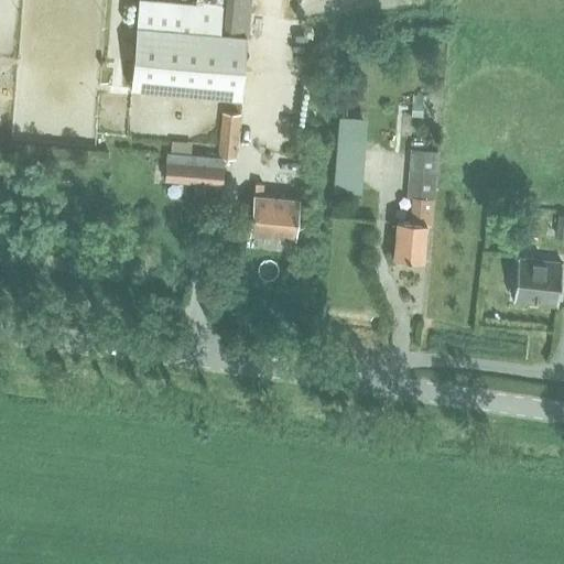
[(241,98),(247,36),(220,33),(223,7),(152,0),(139,0),(131,87),(241,98)]
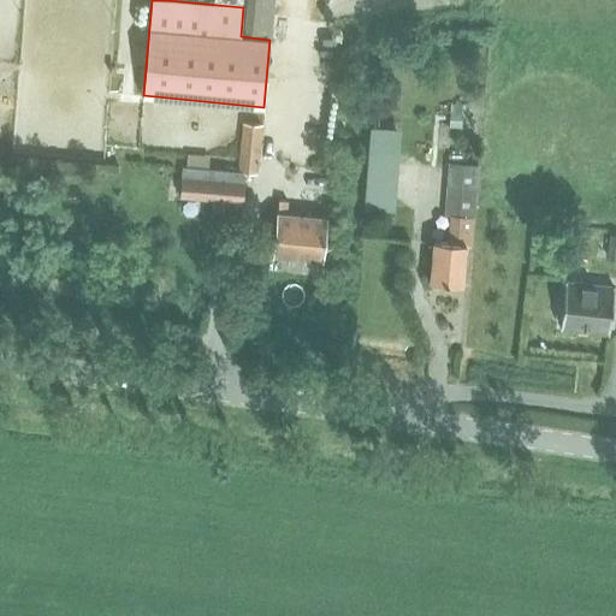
[(247,7),(242,25),(256,29),(260,10),(247,7)]
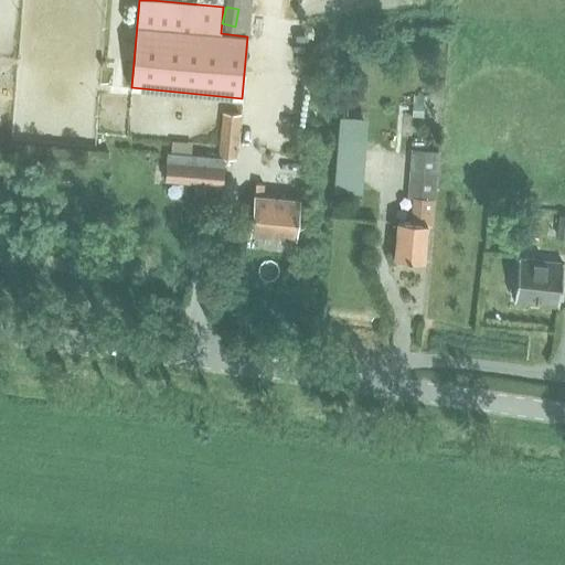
[(413,95),(412,115),(424,115),(424,96),(413,95)]
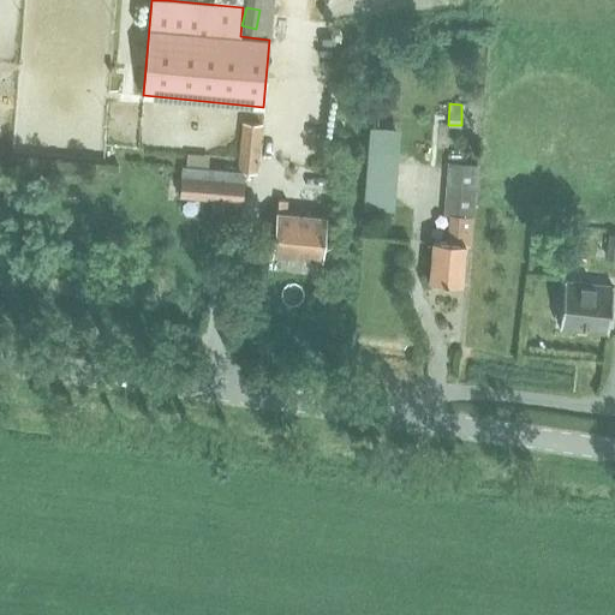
[(256,172),(261,124),(243,123),(238,169),(245,171),(256,172)]
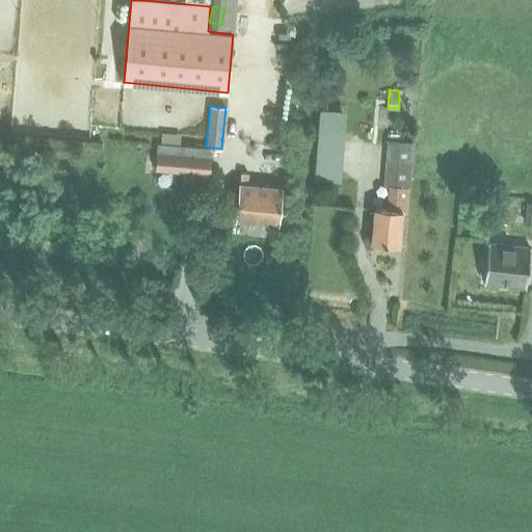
[(413,140),(388,138),(384,185),(390,186),(388,209),(374,207),(372,242),(376,243),(376,245),(386,246),(386,243),(399,244),(402,211),(407,211),(411,161),(413,140)]
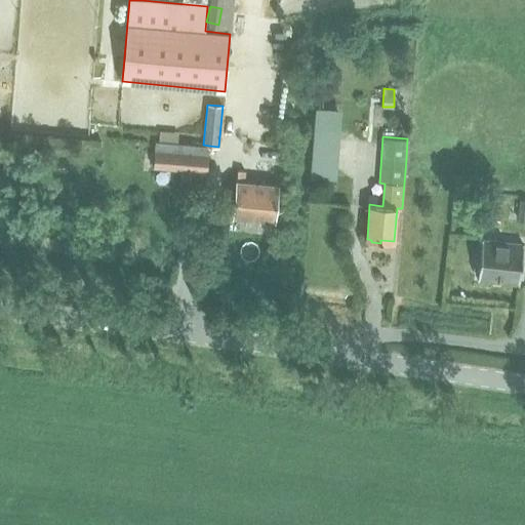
[(208,161),(209,146),(203,145),(177,143),(156,140),(154,155),(153,166),(182,169),(207,171),(208,161)]
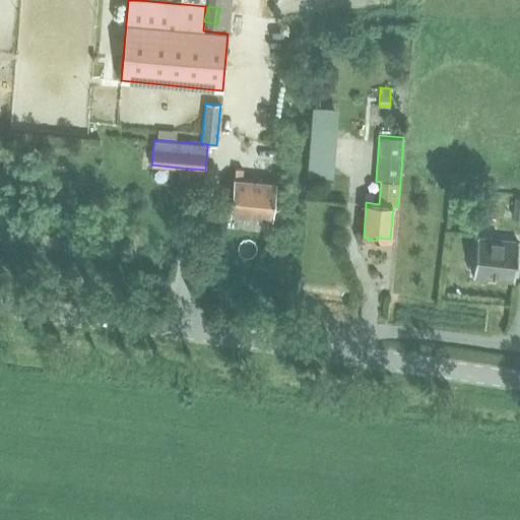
[(272,217),(275,183),(242,180),(243,169),(235,168),(231,214),(272,217)]
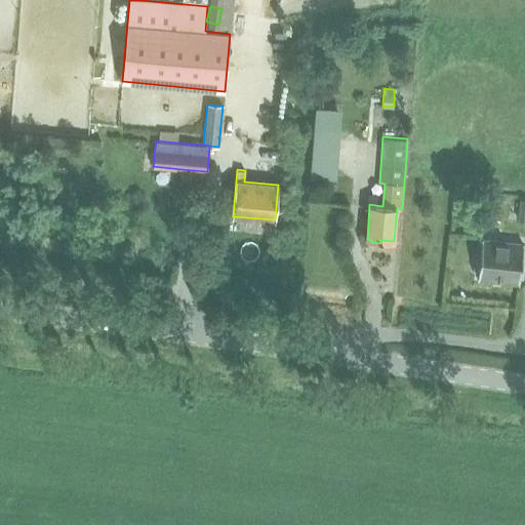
[(519,283),(523,243),(481,239),(480,257),(475,259),(474,270),(478,273),(477,279),(519,283)]
